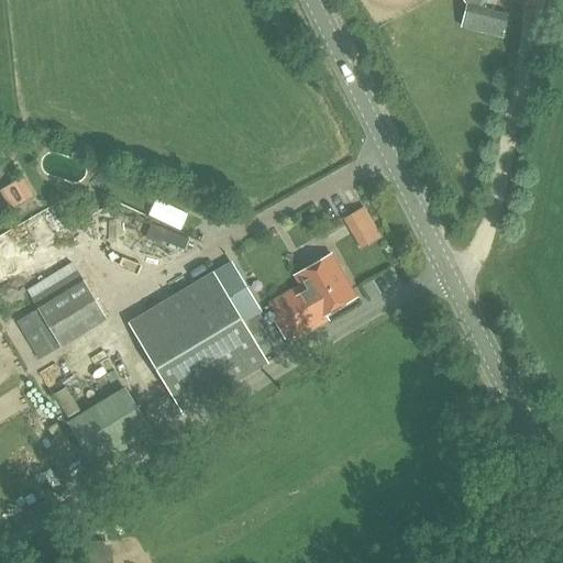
[(503,41),(509,14),(467,4),(461,30),(503,41)]
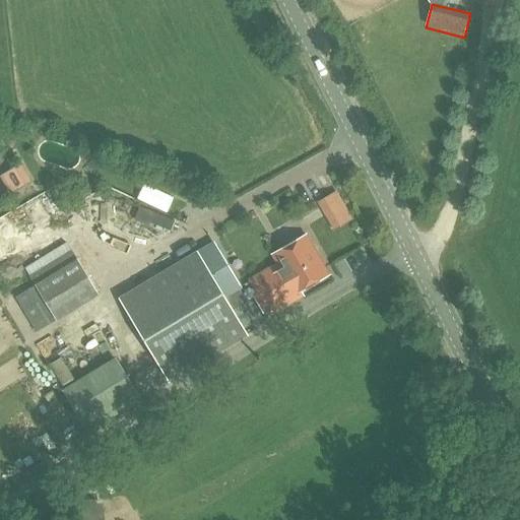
[(1,175),(12,194),(31,183),(20,164),(1,175)]
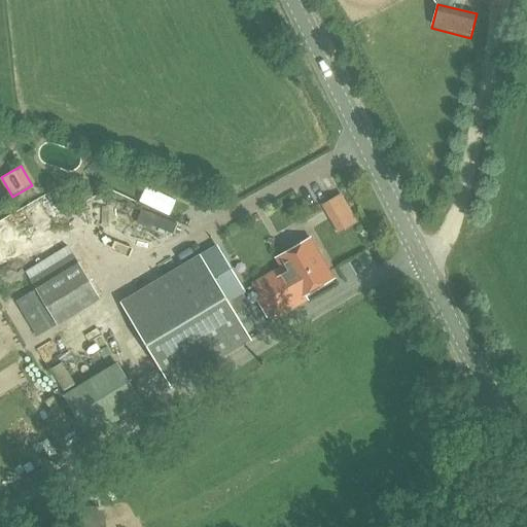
[(346,209),(339,196),(324,204),(331,217),(346,209)]
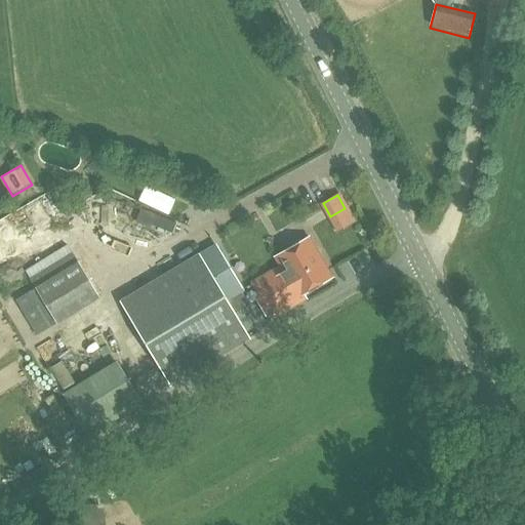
[(255,284),(274,317),(306,297),(304,293),(331,278),(321,260),(320,261),(308,241),(278,257),(283,267),(255,284)]
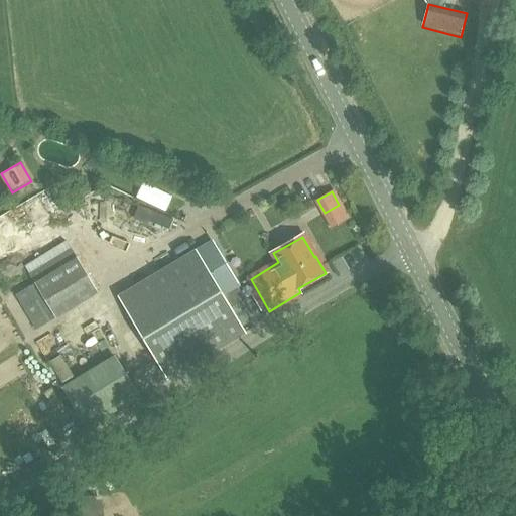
[(246,334),(246,333),(224,296),(240,286),(213,242),(197,251),(119,296),(169,380),(246,334)]
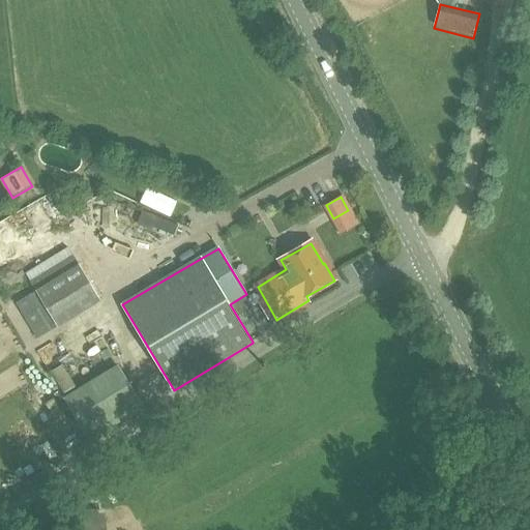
[(36,292),(58,327),(101,301),(80,266),(36,292)]
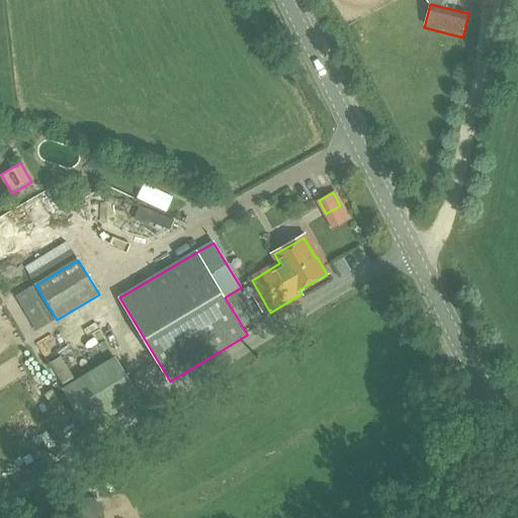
[(35,285),(15,297),(36,332),(57,320),(35,285)]
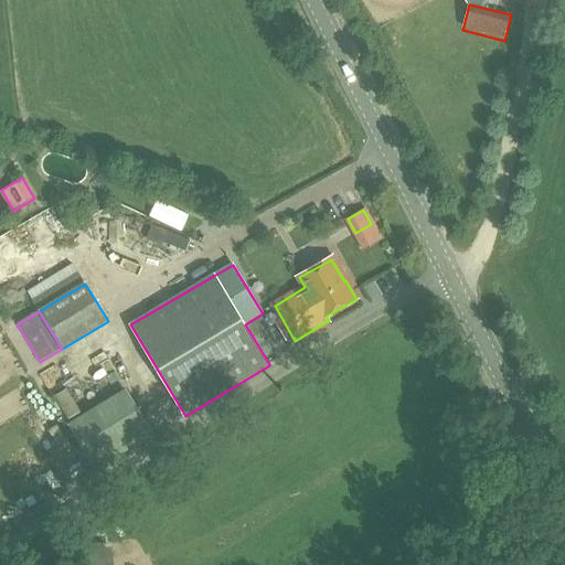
[(152,433),(125,387),(68,422),(96,467),(152,433)]
